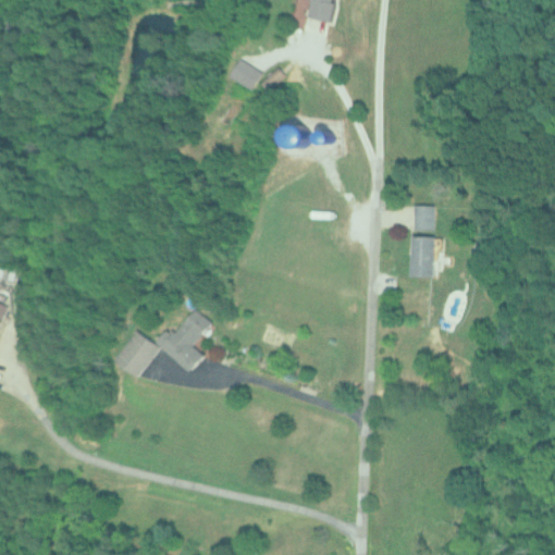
[(310,0),(307,17),(329,22),(333,0),(310,0)]
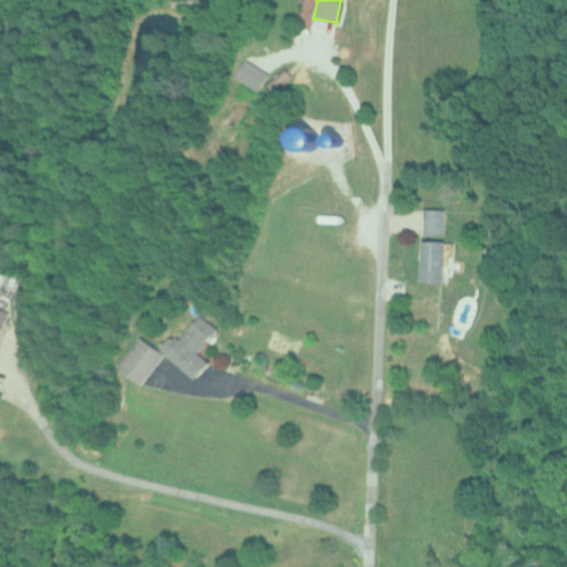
[(267,75),(247,60),(235,78),(255,92),(267,75)]
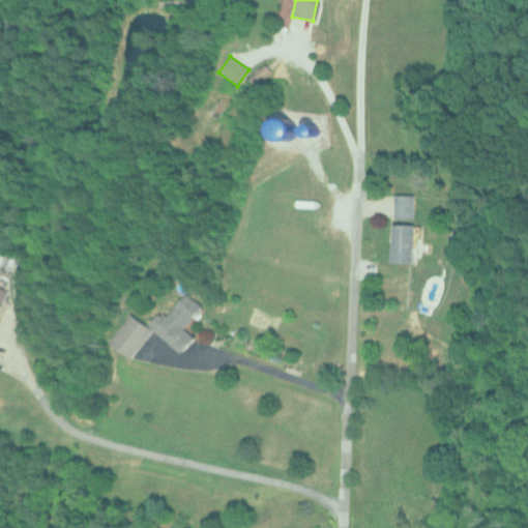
[(275,142),(291,140),(288,118),(272,121),(275,142)]
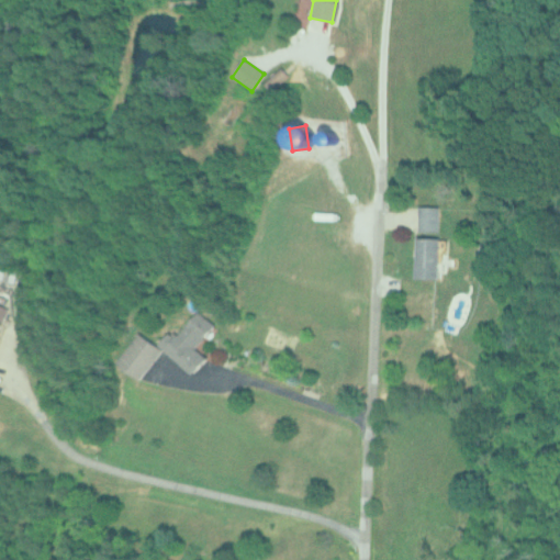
[(417,234),(438,234),(438,209),(417,209),(417,234)]
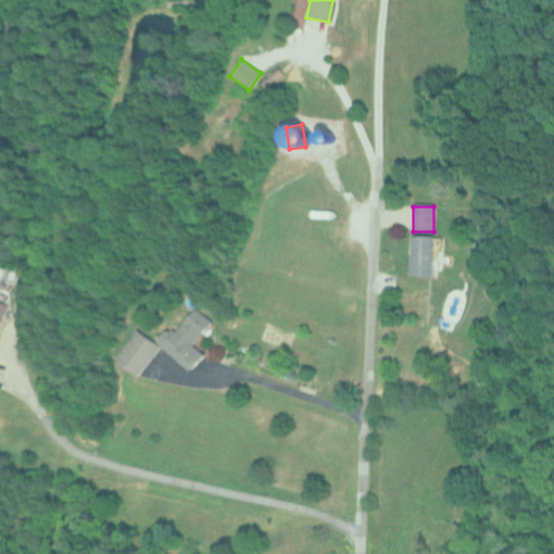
[(410,278),(433,278),(433,237),(410,237),(410,278)]
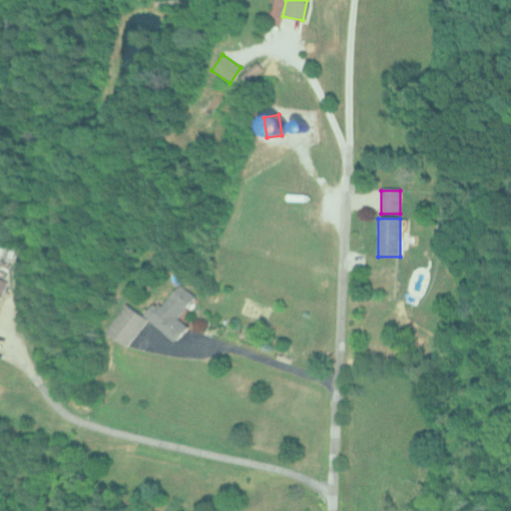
[(187,329),(176,320),(194,299),(179,287),(149,321),(175,343),(187,329)]
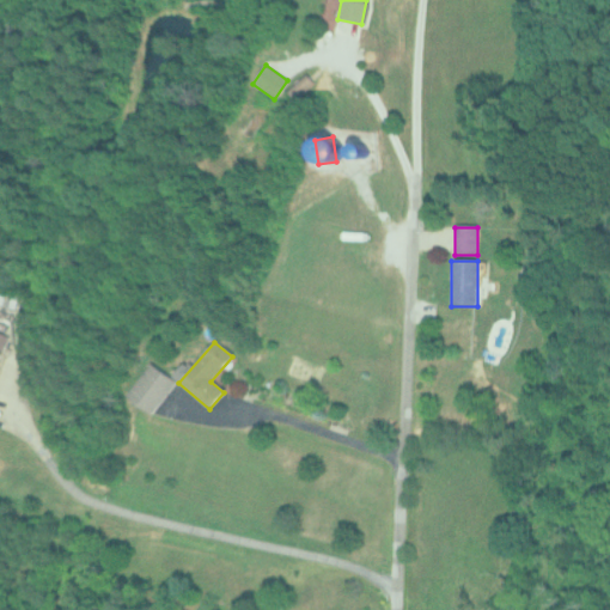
[(127,398),(152,416),(176,384),(151,366),(127,398)]
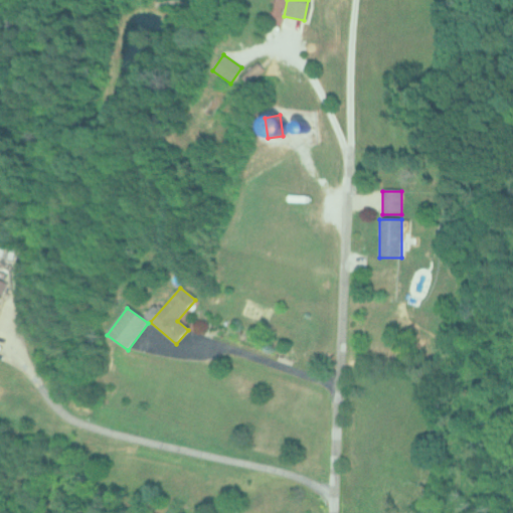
All buildings are outlined.
